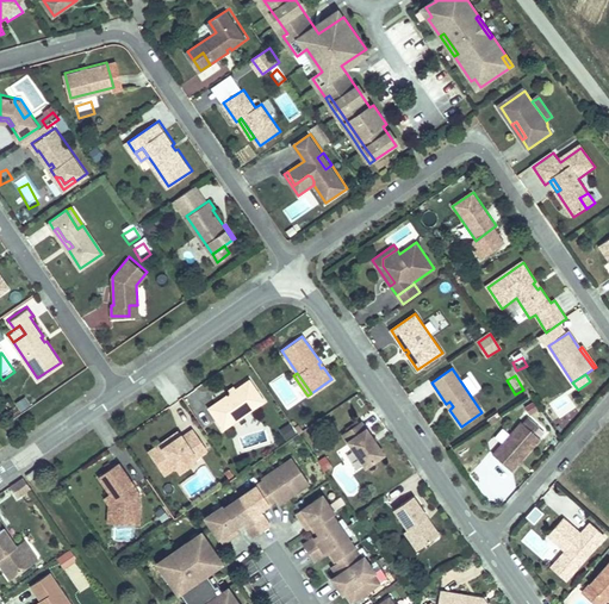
[(229,392),(207,408),(222,429),(230,423),(248,411),(262,400),(248,380),(235,388),(229,392)]
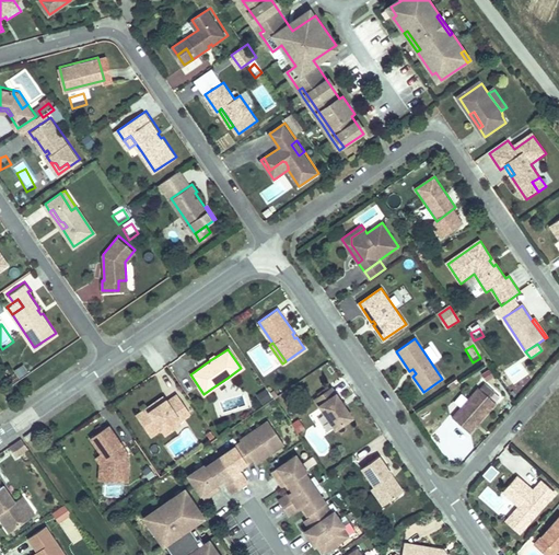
[(520,373),(514,381),(525,391),(531,383),(520,373)]
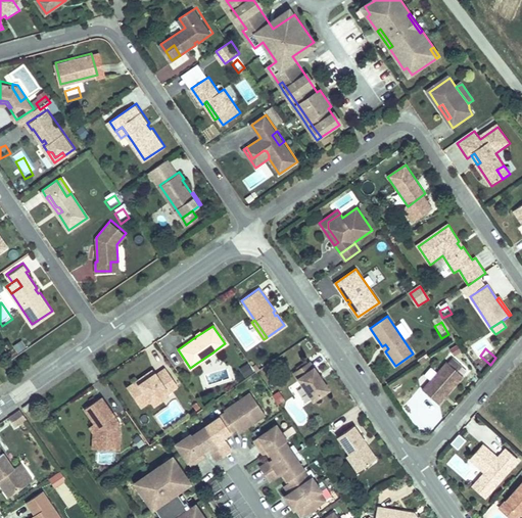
[(309,361),(292,371),(312,399),(328,389),(309,361)]
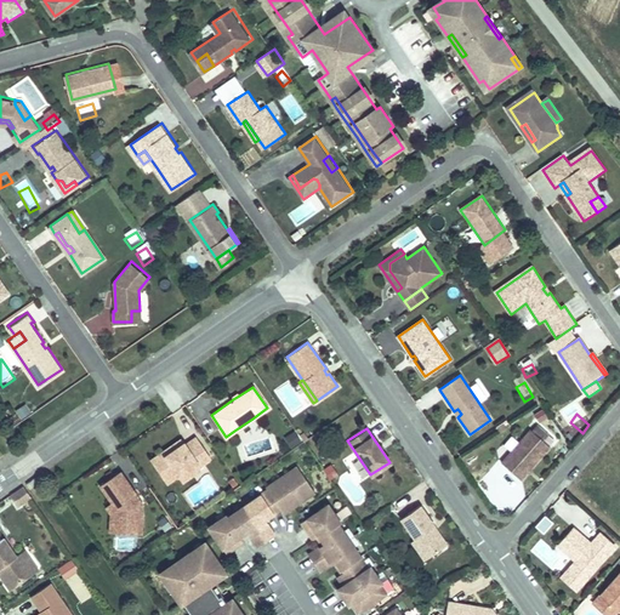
[(530,431),(500,463),(519,482),(550,449),(530,431)]
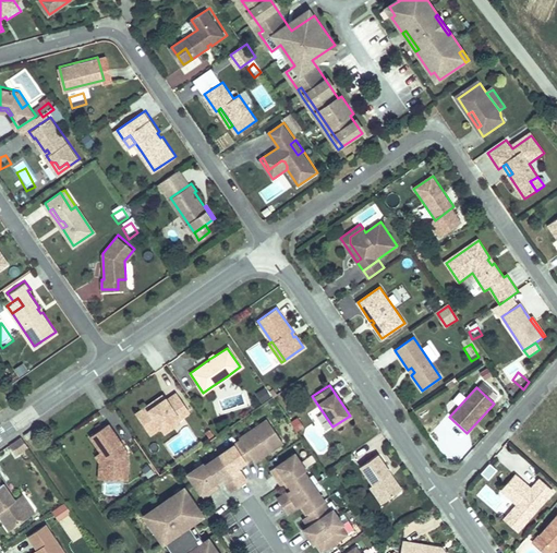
[(165,397),(147,408),(145,405),(135,412),(149,433),(159,427),(177,415),(178,418),(189,410),(177,392),(166,399),(165,397)]
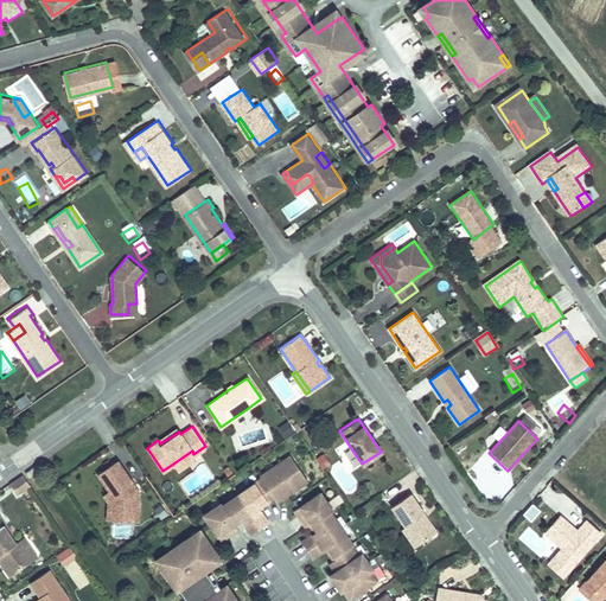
[(160,443),(179,432),(177,428),(158,440),(160,443)]
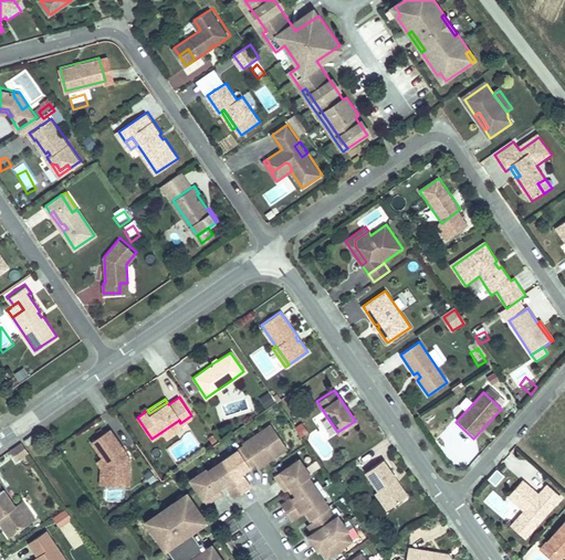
[(161,432),(166,437),(182,426),(180,423),(179,420),(161,432)]
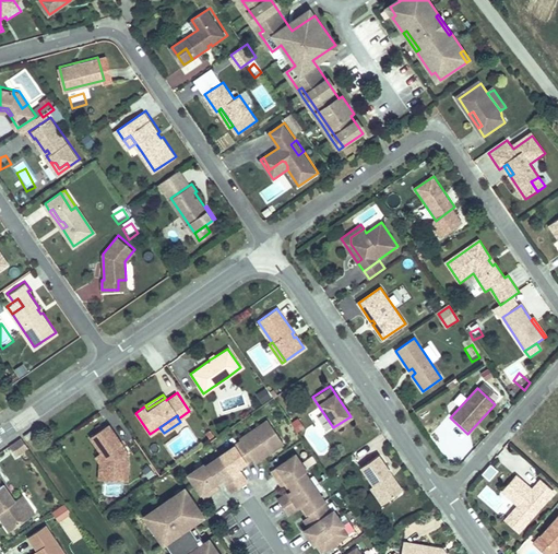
[(282,443),(266,420),(252,429),(253,432),(204,466),(202,463),(187,474),(201,495),(209,490),(211,492),(218,487),(215,482),(221,479),(224,479),(232,491),(247,481),(238,469),(239,466),(252,457),(253,459),(262,452),(264,455),(282,443)]
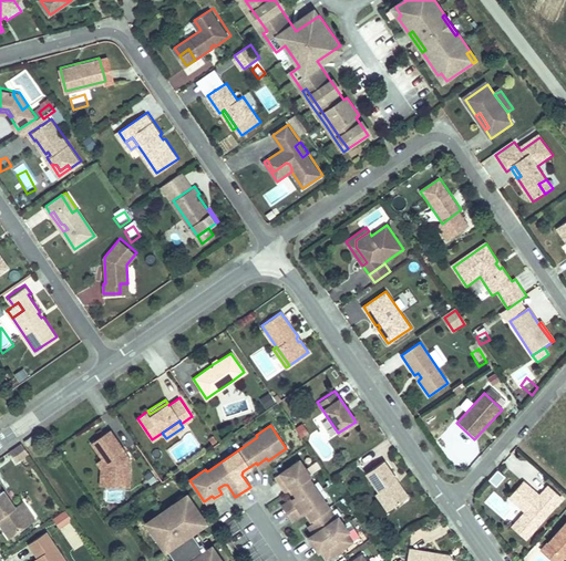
[(106,476),(129,477),(130,459),(121,458),(119,454),(124,450),(109,429),(91,442),(102,457),(106,465),(106,476)]
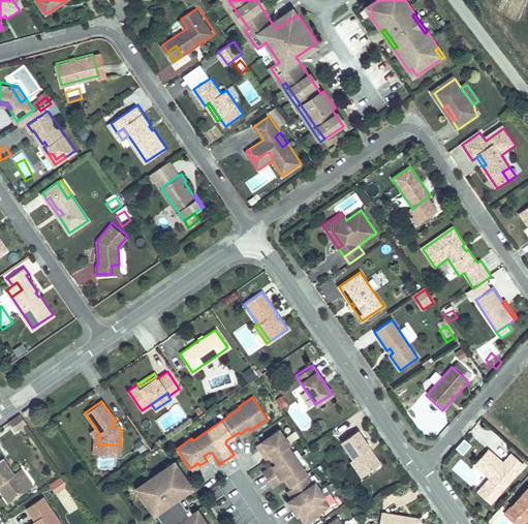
[(282,401),(276,405),(281,413),(288,409),(282,401)]
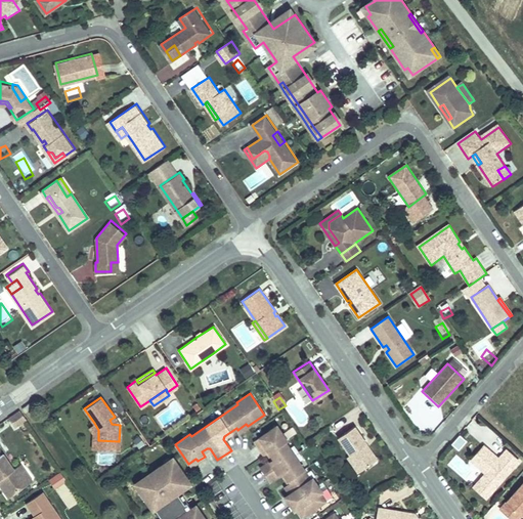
[(31,408),(23,414),(26,417),(33,412),(31,408)]
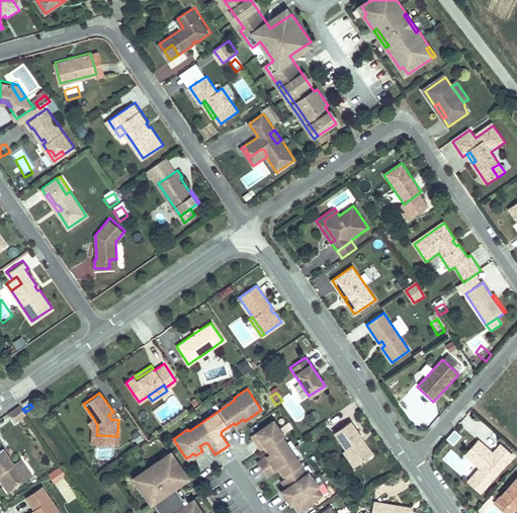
[(93,418),(87,422),(91,427),(90,442),(116,443),(117,436),(97,435),(97,425),(93,418)]
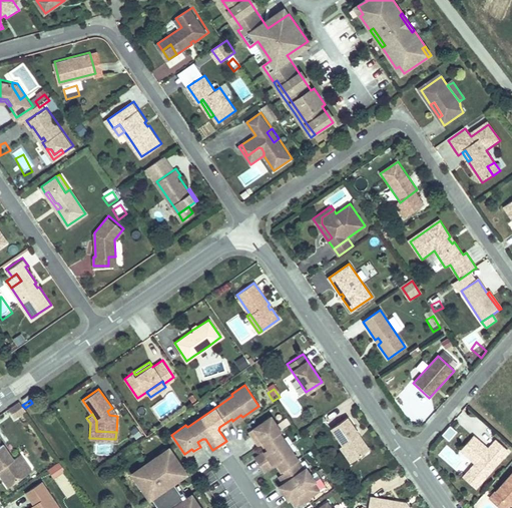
[(270,417),(250,429),(254,436),(252,438),(258,445),(262,442),(266,447),(265,450),(254,457),(264,471),(274,464),(277,464),(283,473),(278,477),(282,483),(278,486),(287,499),(289,498),(295,506),(317,491),(312,483),(313,482),(305,469),(303,470),(278,432),(279,431),(270,417)]
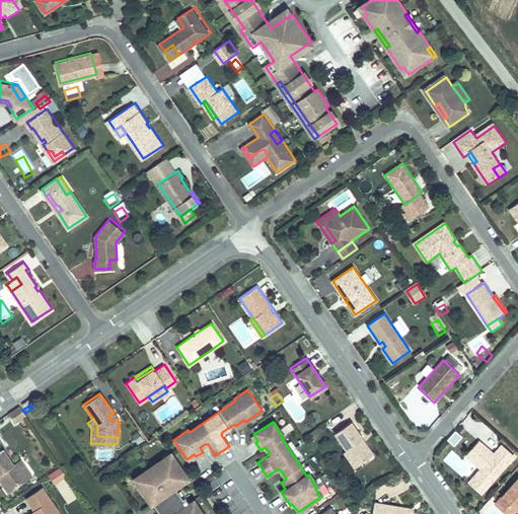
[(334,434),(346,451),(343,453),(354,468),(369,458),(359,443),(362,440),(350,423),(334,434)]
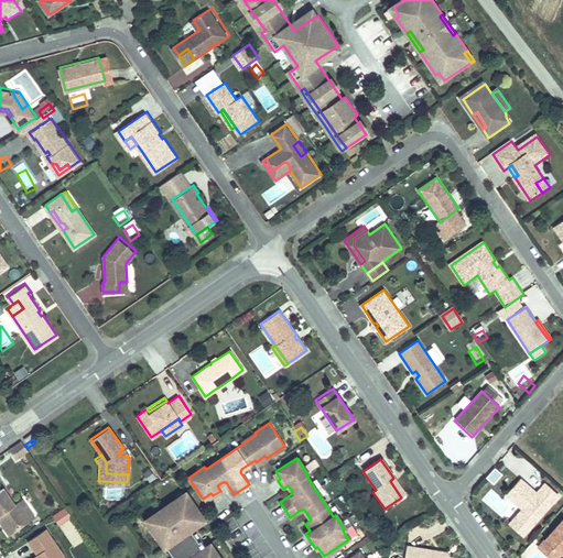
[(486,483),(496,490),(502,478),(494,472),(486,483)]
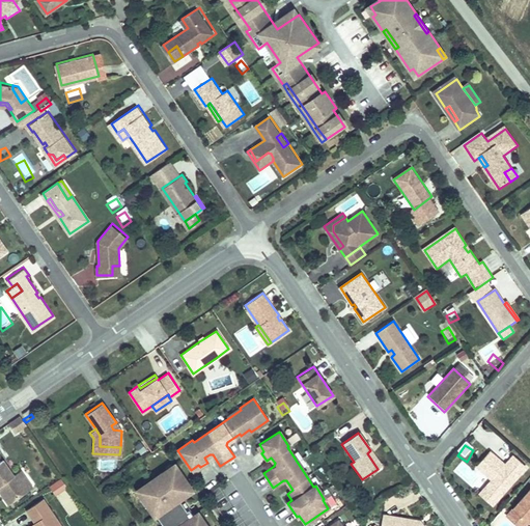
[(367,453),(378,469),(381,466),(370,450),(367,453)]
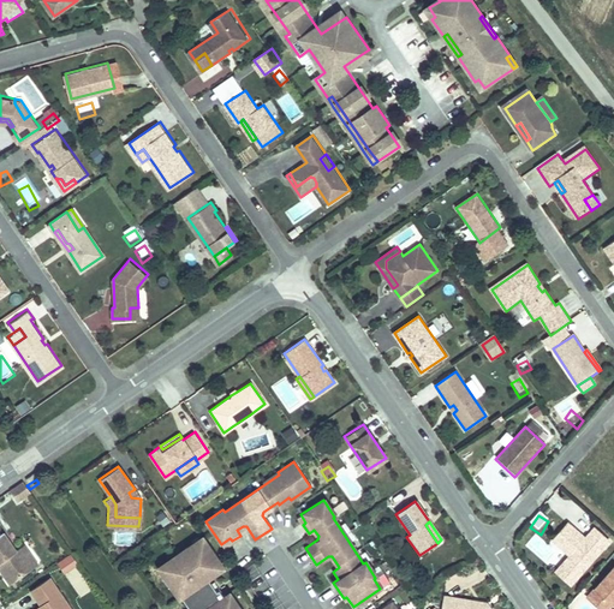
[(578,535),(566,525),(552,542),(568,557),(561,566),(576,579),(608,543),(594,530),(584,541),(582,542),(579,542),(578,535)]
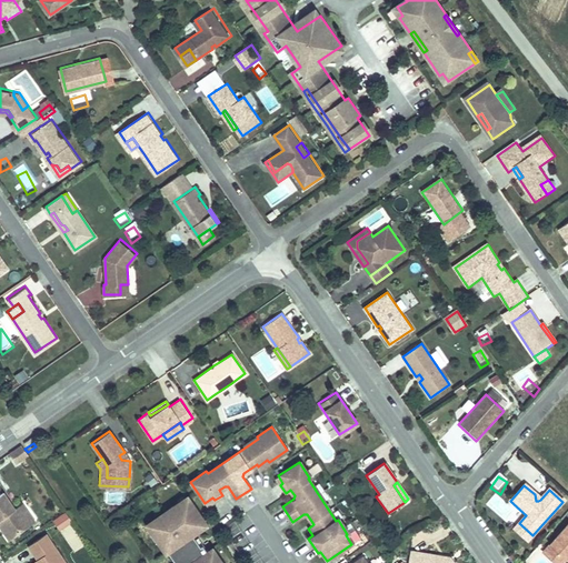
[(3,494),(0,495),(0,521),(1,521),(6,528),(2,531),(9,541),(30,526),(18,509),(15,511),(3,494)]
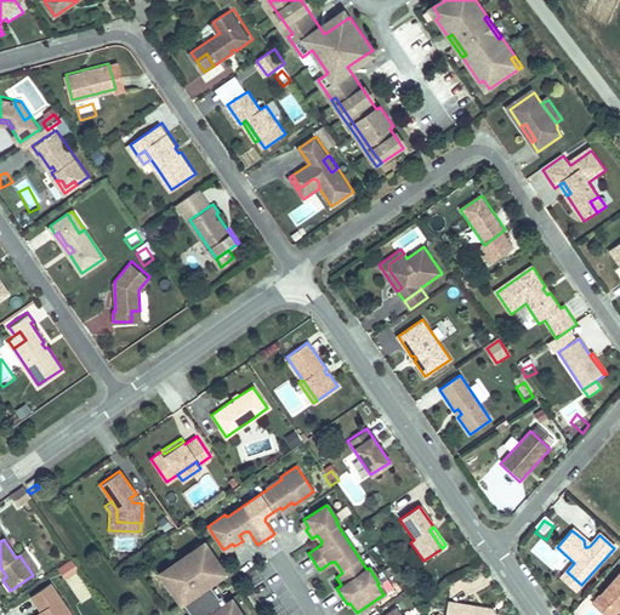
[(205,540),(191,550),(193,553),(208,544),(205,540)]
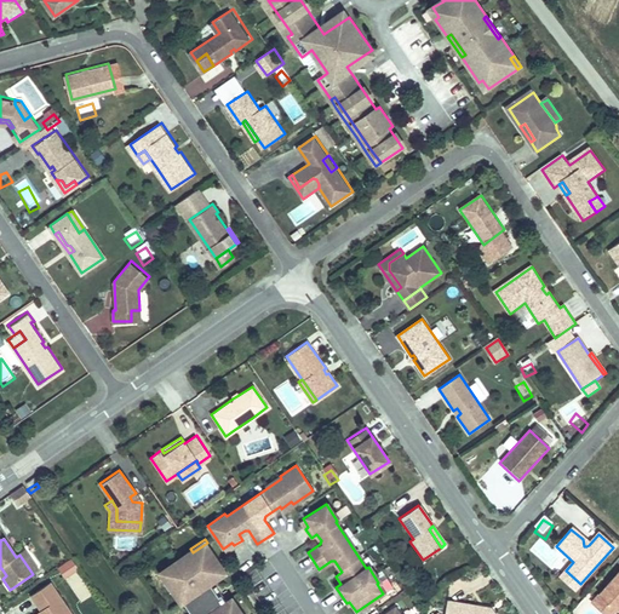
[(184,600),(194,613),(244,613),(240,607),(238,608),(229,597),(227,600),(222,592),(218,594),(213,586),(210,581),(208,579),(224,568),(207,543),(193,552),(190,549),(176,560),(177,562),(166,571),(175,584),(172,586),(182,601),(184,600)]
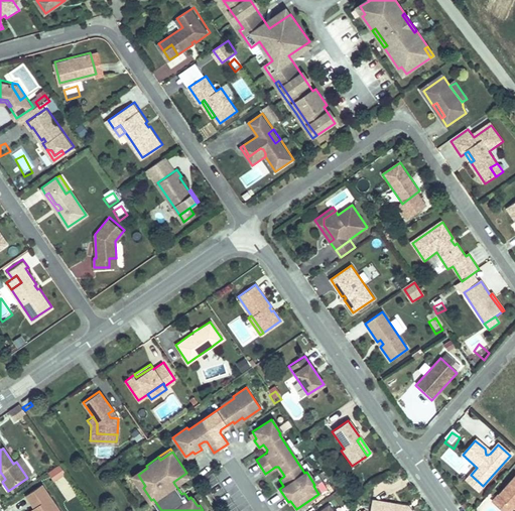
[(20,459),(16,462),(27,478),(31,475),(20,459)]
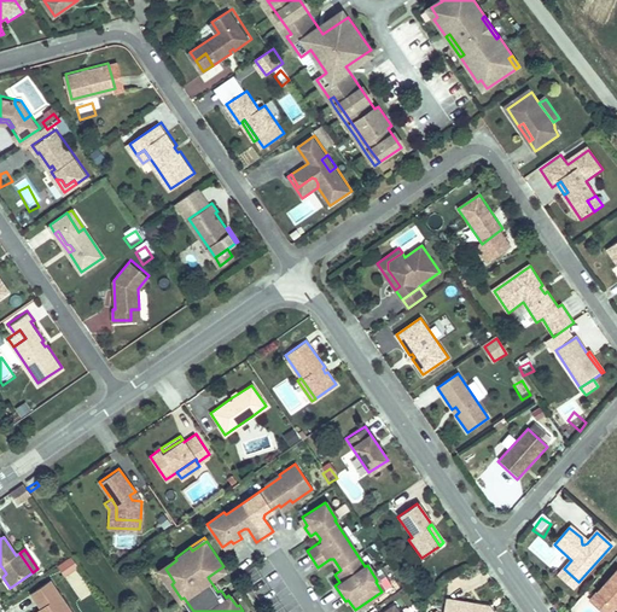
[(175,558),(159,567),(172,584),(174,582),(166,569),(176,560),(175,558)]
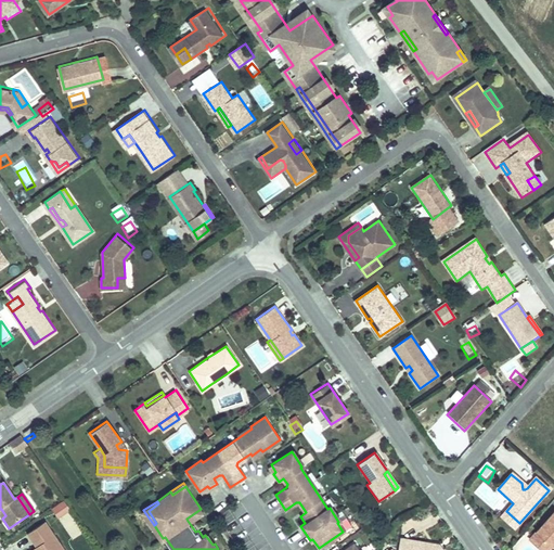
[(58,524),(72,515),(65,504),(51,512),(58,524)]
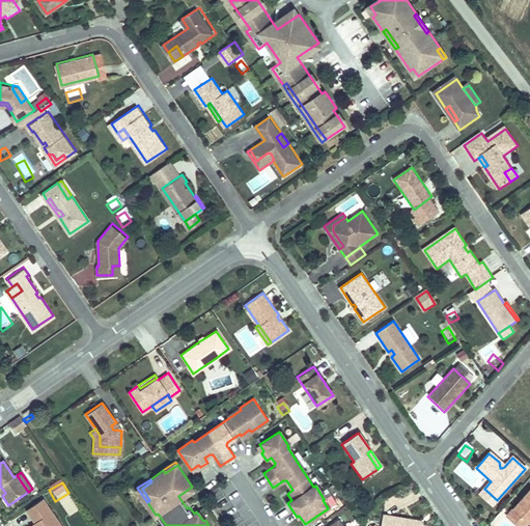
[(192,487),(178,496),(179,498),(193,489),(192,487)]
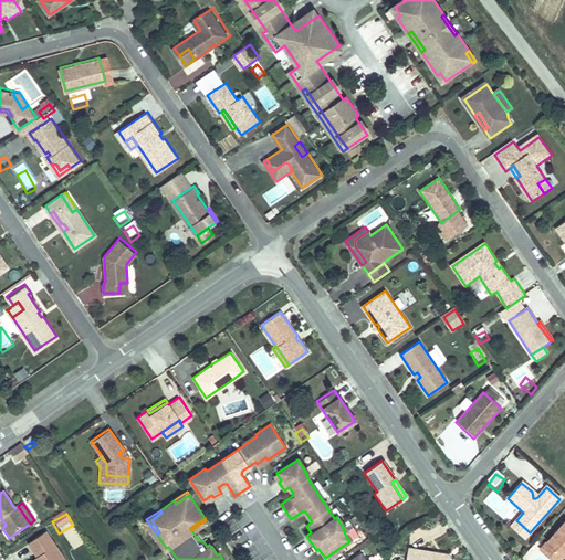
[(516,520),(511,527),(524,539),(530,532),(516,520)]
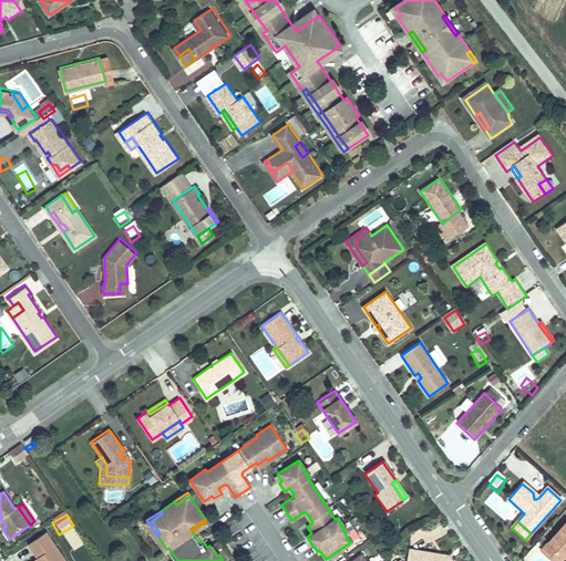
[(565,522),(546,544),(562,559),(565,554),(565,522)]
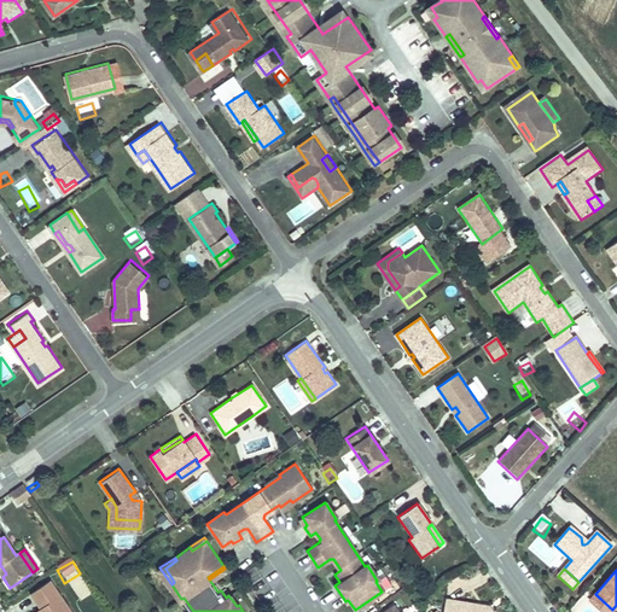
[(41,610),(40,611),(70,611),(50,582),(30,595),(38,605),(41,601),(46,607),(41,610)]
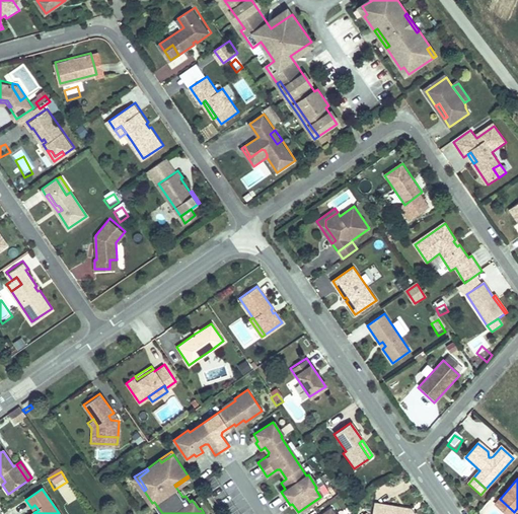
[(69,507),(77,502),(72,495),(69,496),(64,489),(59,493),(69,507)]
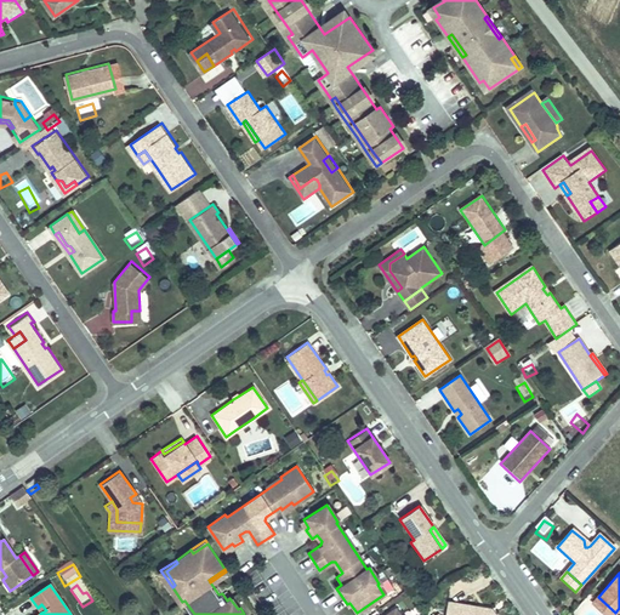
[(233,596),(229,598),(238,609),(240,608),(233,596)]
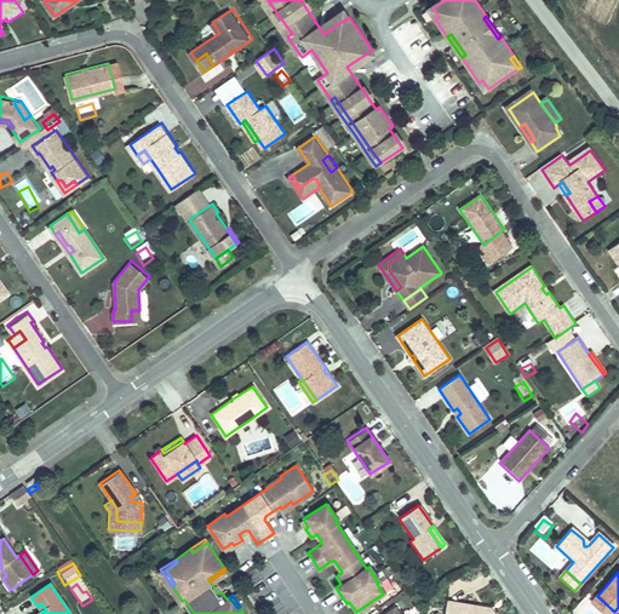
[(597,596),(590,604),(601,613),(613,613),(614,612),(597,596)]
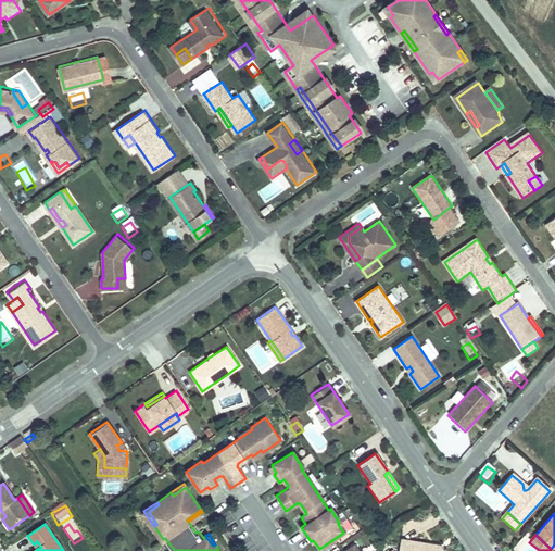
[(401,539),(399,550),(441,550),(439,547),(401,539)]
